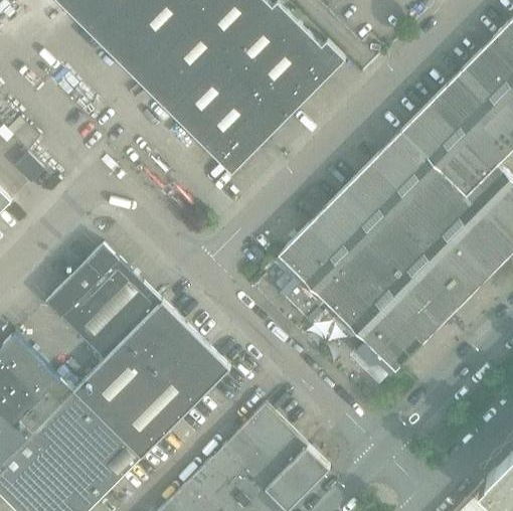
[(53,0),(65,12),(76,0),(53,0)]
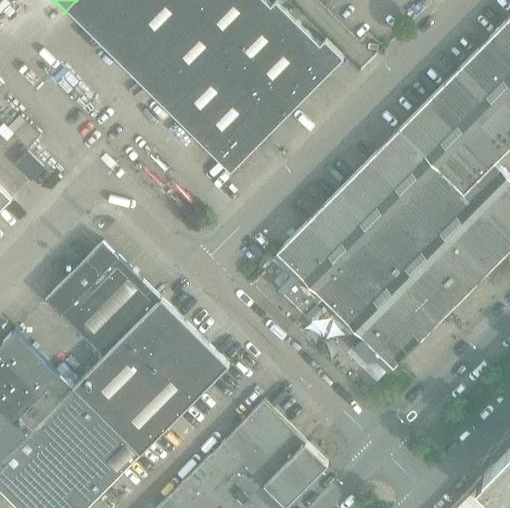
[(99,45),(143,0),(76,0),(65,12),(99,45)]
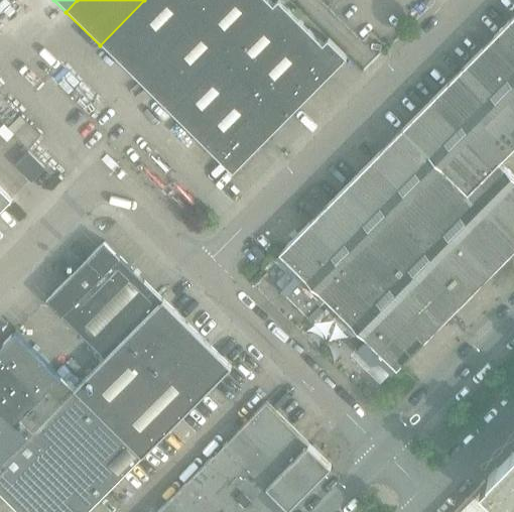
[(133,79),(212,0),(144,0),(100,45),(133,79)]
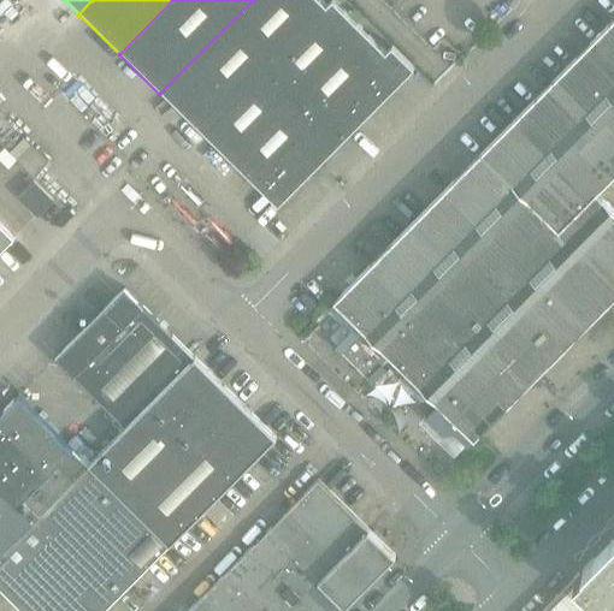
[(265,69),(324,10),(313,0),(253,0),(159,94),(200,135),(265,69)]
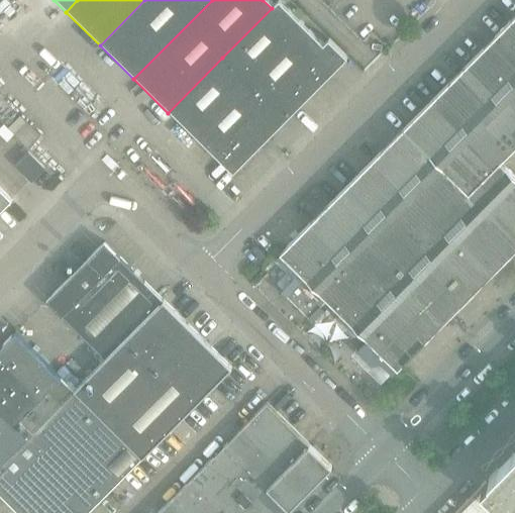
[(285,121),(345,61),(326,42),(321,47),(277,3),(272,8),(222,58),(285,121)]
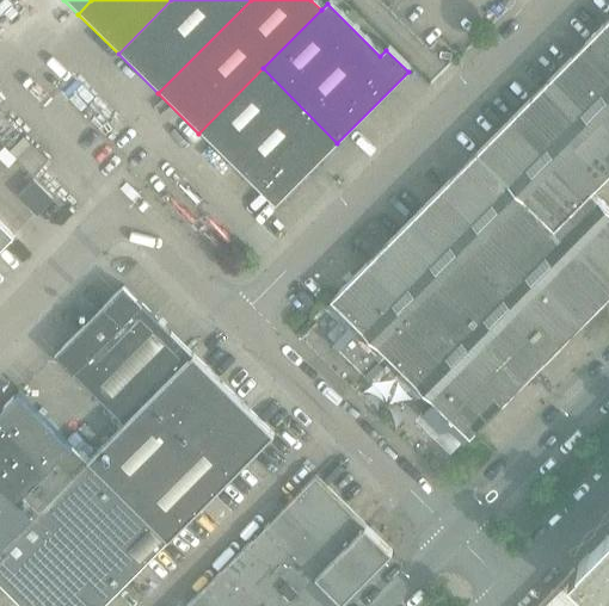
[(608,297),(608,214),(589,196),(608,174),(608,19),(328,303),(357,331),(336,353),(362,379),(385,358),(467,440),(608,297)]
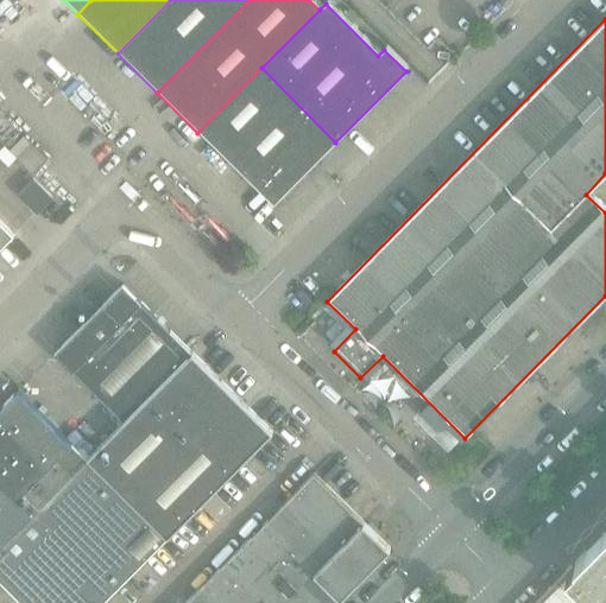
[(335,143),(262,68),(197,133),(272,207),(335,143)]
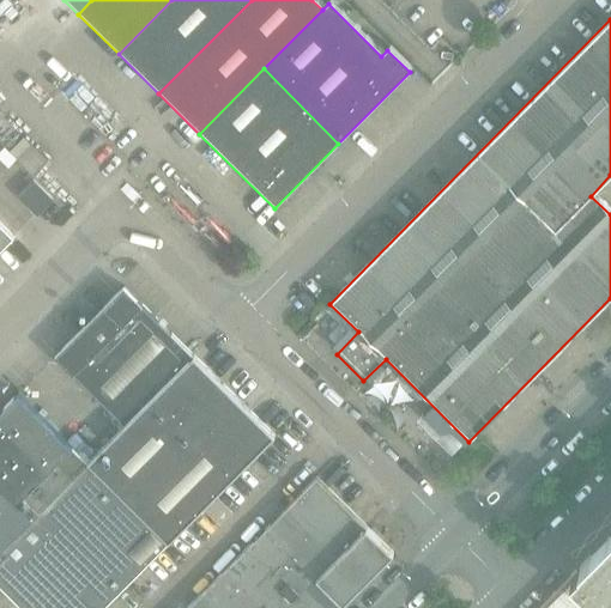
[(30,186),(17,199),(35,218),(49,204),(30,186)]
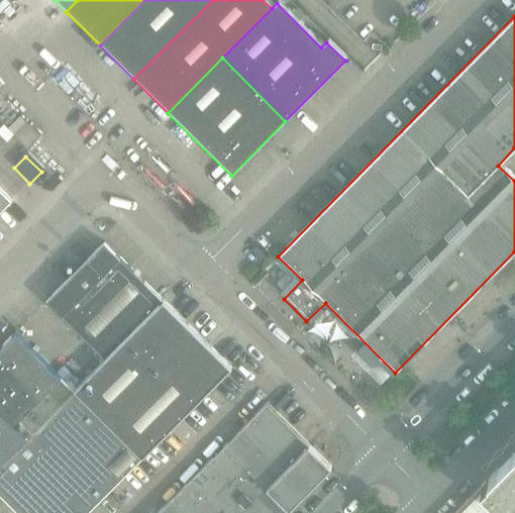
[(0,213),(9,204),(0,194),(0,213)]
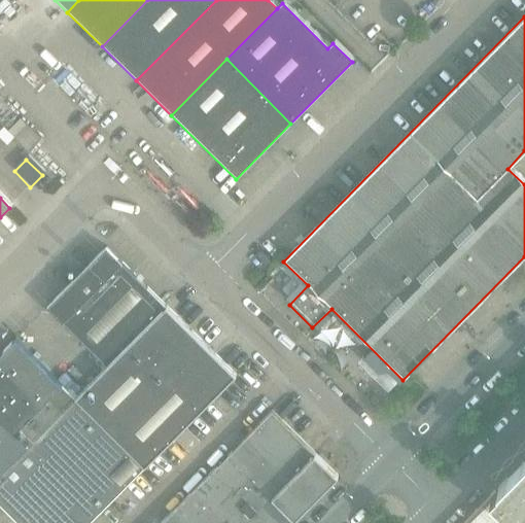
[(143,469),(234,379),(166,311),(106,369),(74,402),(143,469)]
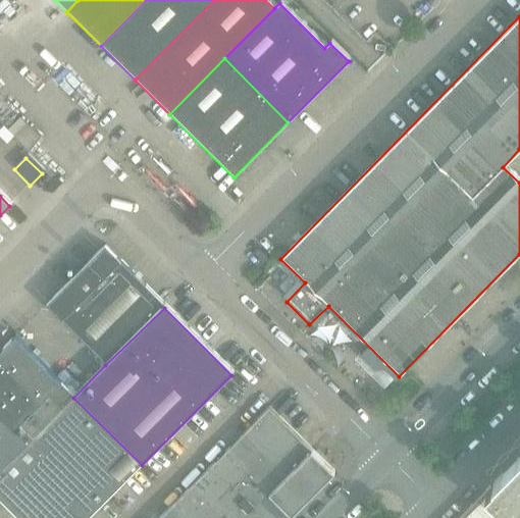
[(89,517),(142,465),(73,398),(13,339),(0,351),(0,505),(12,517),(89,517)]
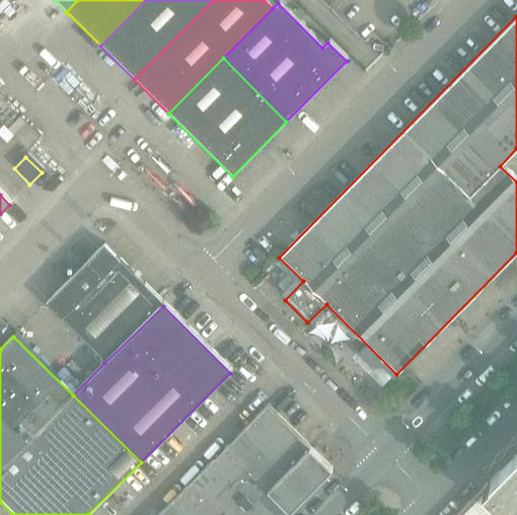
[(330,472),(307,449),(266,408),(222,451),(285,514),(289,514),(330,472)]
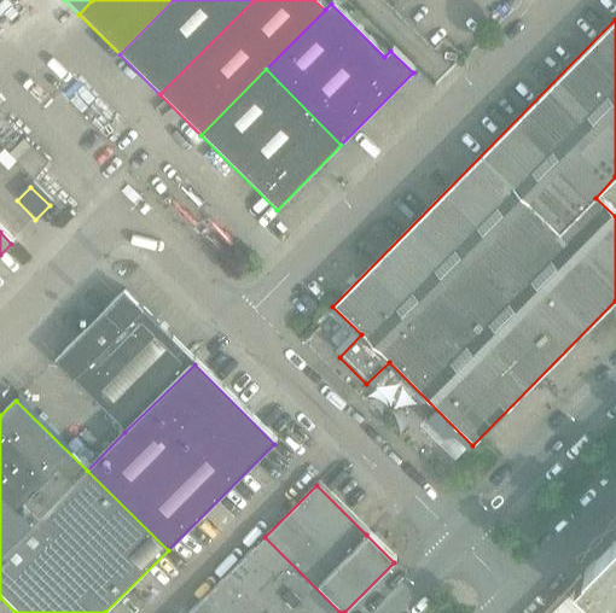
[(340,612),(265,537),(190,612),(340,612)]
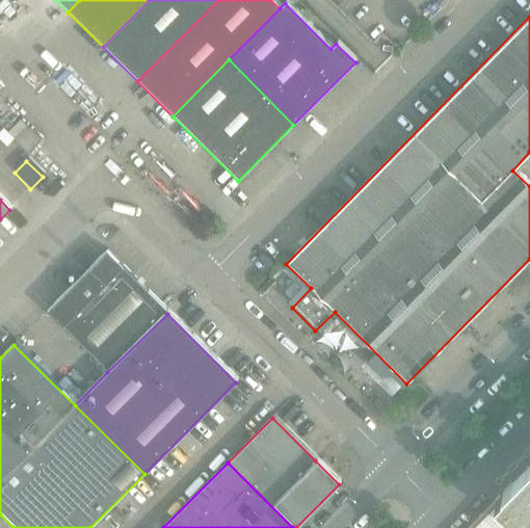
[(529,527),(529,465),(501,495),(502,496),(498,499),(497,499),(468,527),(529,527)]
